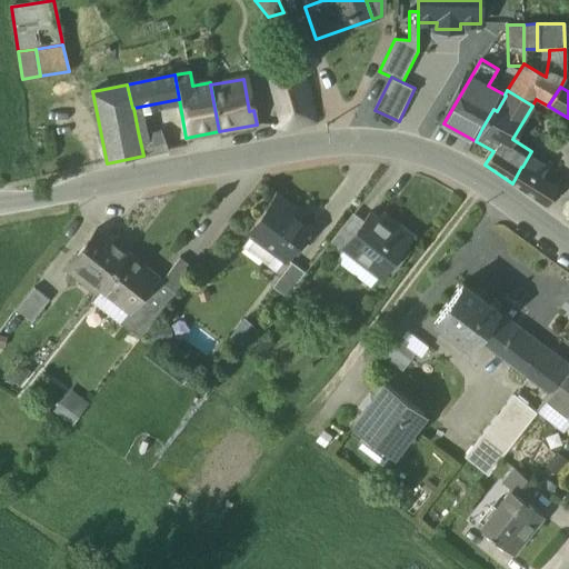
[(150,129),(138,131),(143,156),(168,151),(161,135),(152,137),(150,129)]
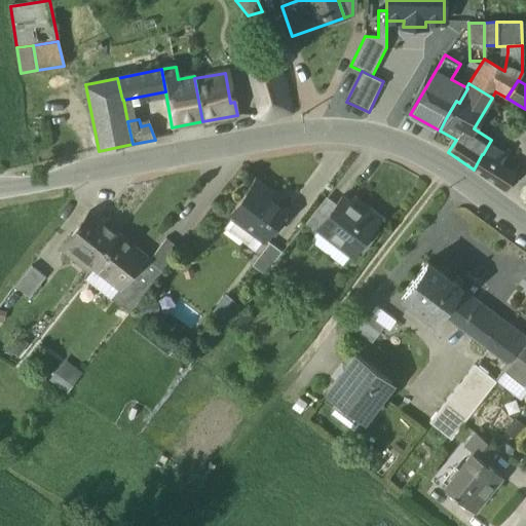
[(483,154),(482,154),(474,170),(505,191),(515,175),(483,154)]
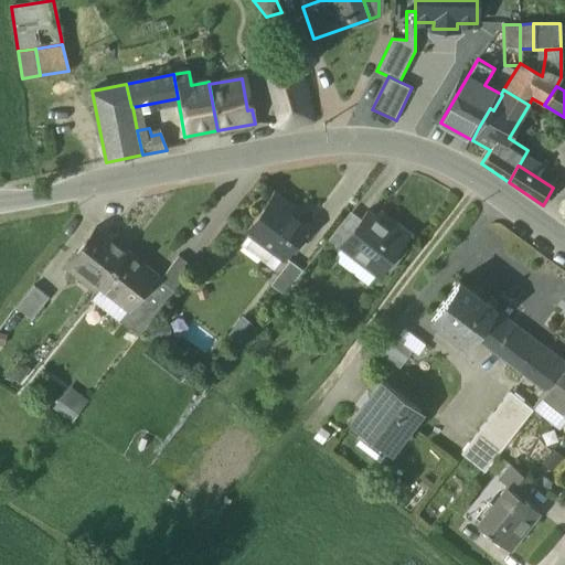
[(294,208),(275,193),(246,231),(284,258),(307,226),(289,213),(294,208)]
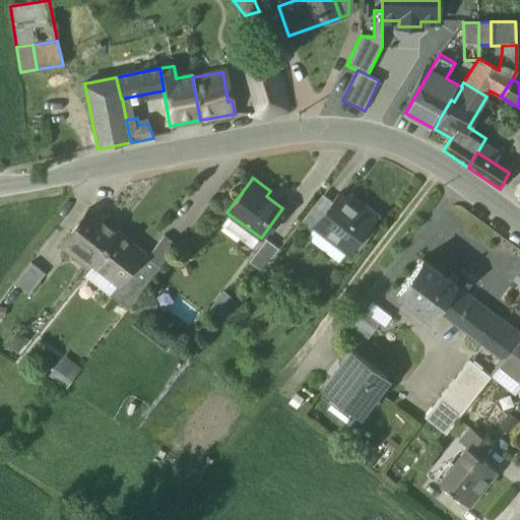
[(362,203),(356,209),(337,194),(325,209),(313,225),(315,226),(348,253),(377,215),(362,203)]
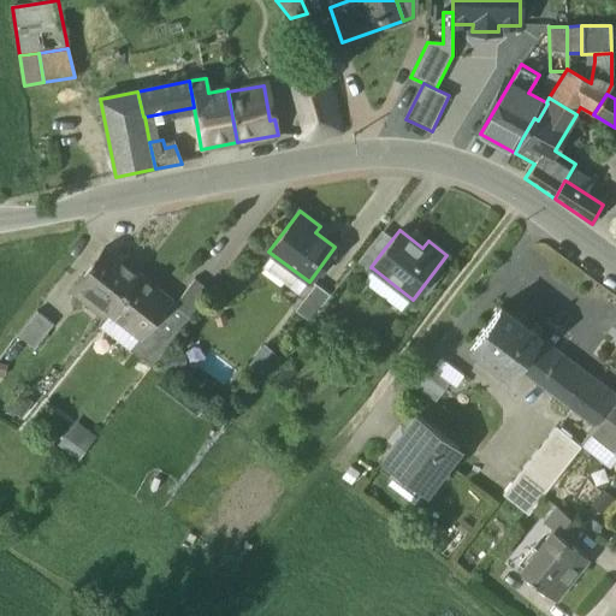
[(374,240),(355,264),(368,274),(373,268),(371,267),(385,248),(374,240)]
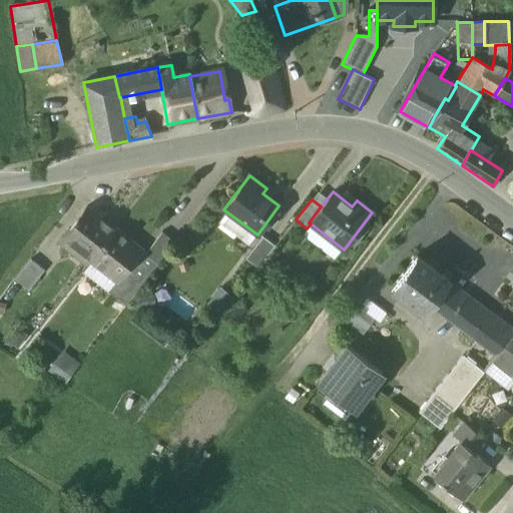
[(87,206),(58,243),(86,266),(115,229),(87,206)]
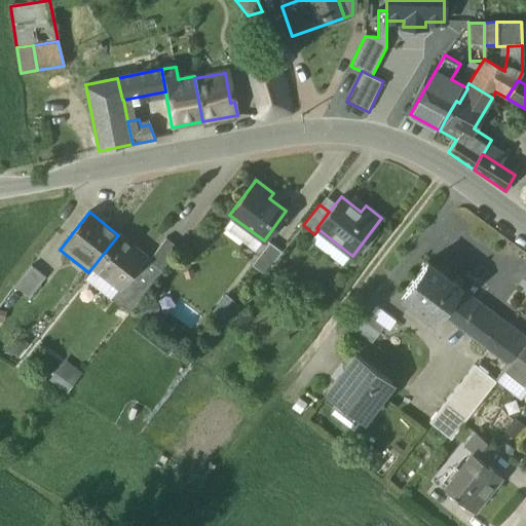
[(145,256),(118,235),(84,278),(110,298),(119,288),(120,289),(145,257),(145,256)]
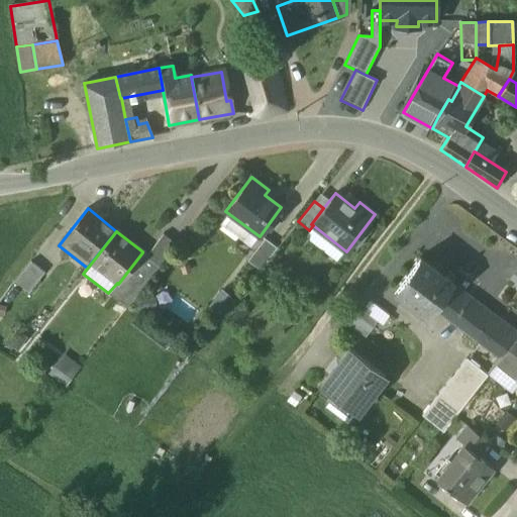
[(142,252),(118,284),(117,283),(108,293),(127,308),(176,244),(163,234),(146,255),(142,252)]
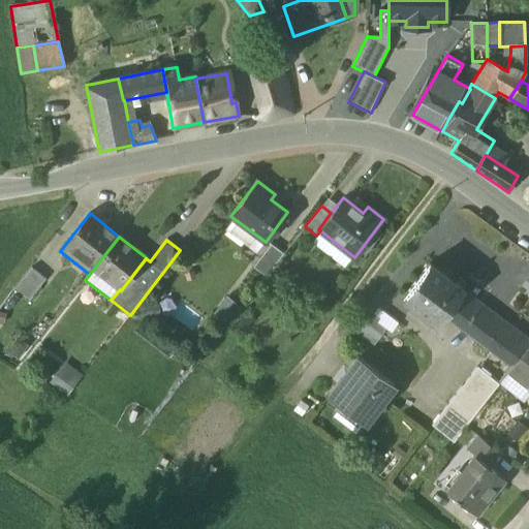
[(271,244),(253,267),(266,277),(283,254),(271,244)]
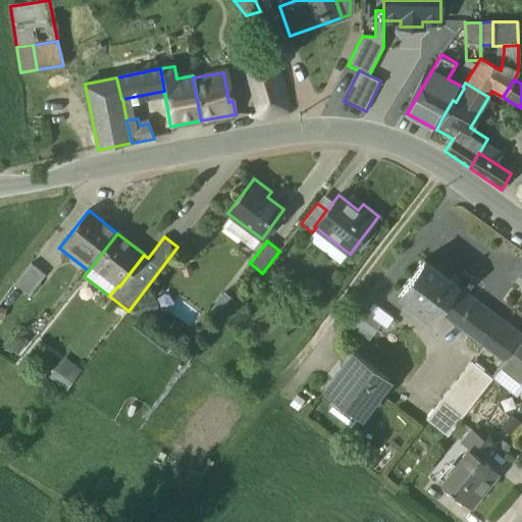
[(457,284),(423,260),(398,294),(431,318),(437,310),(456,285),(457,284)]
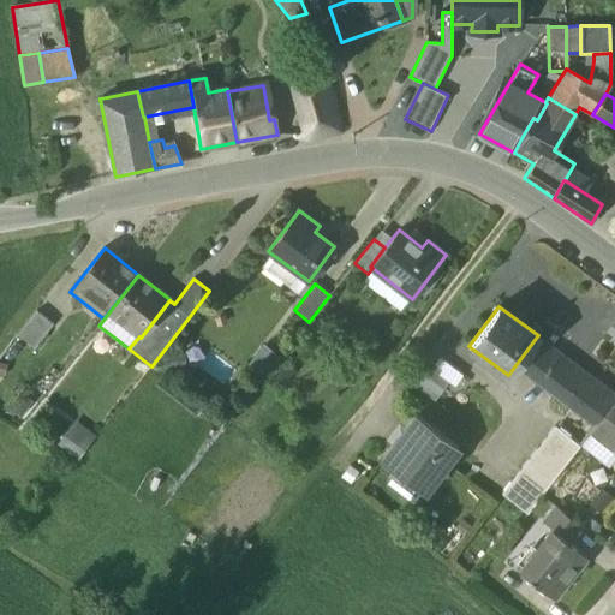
[(37,311),(18,335),(34,347),(53,323),(37,311)]
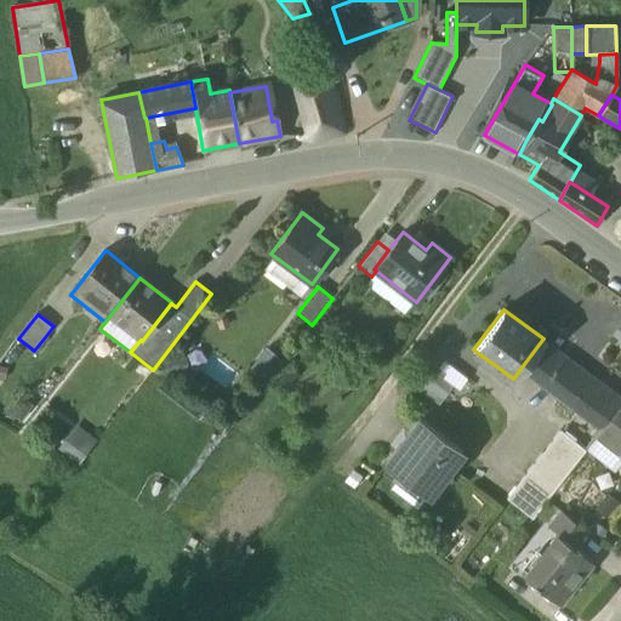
[(620,405),(620,399),(542,340),(520,369),(602,431),(620,405)]
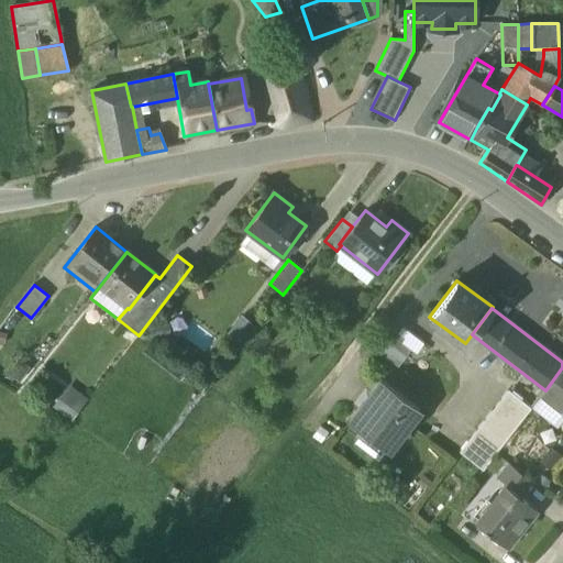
[(393,330),(377,351),(398,366),(410,350),(400,343),(404,339),(393,330)]
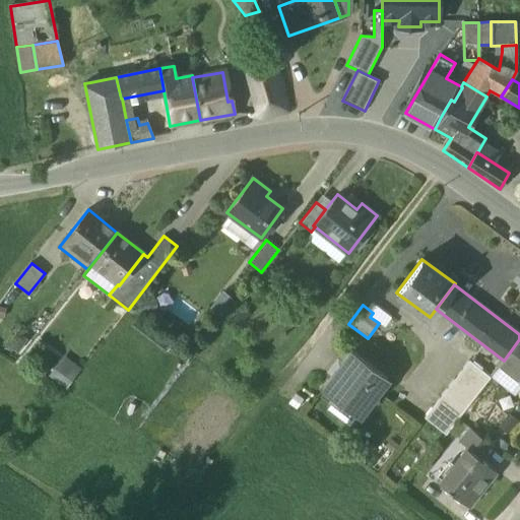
[(519,339),(504,361),(499,367),(518,382),(519,379),(519,339)]
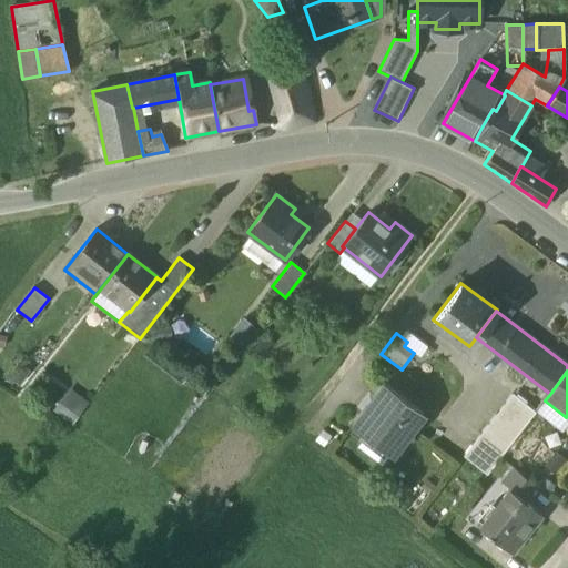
[(423,413),(384,383),(352,425),(391,455),(423,413)]
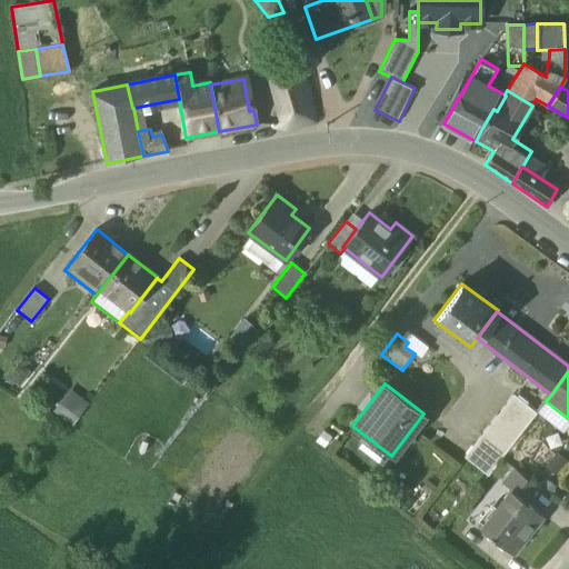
[(52,408),(71,421),(83,403),(65,390),(52,408)]
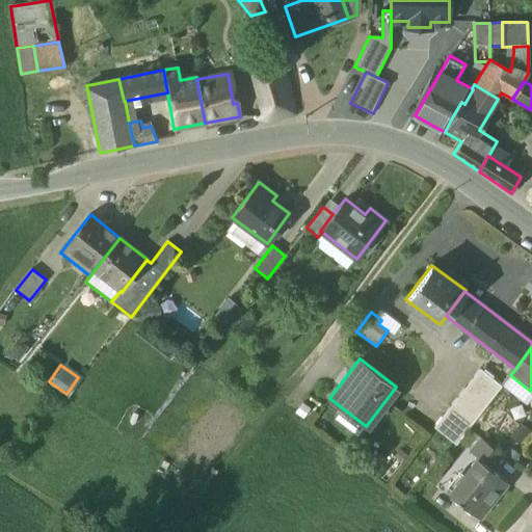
[(480,369),(449,407),(471,425),(501,387),(480,369)]
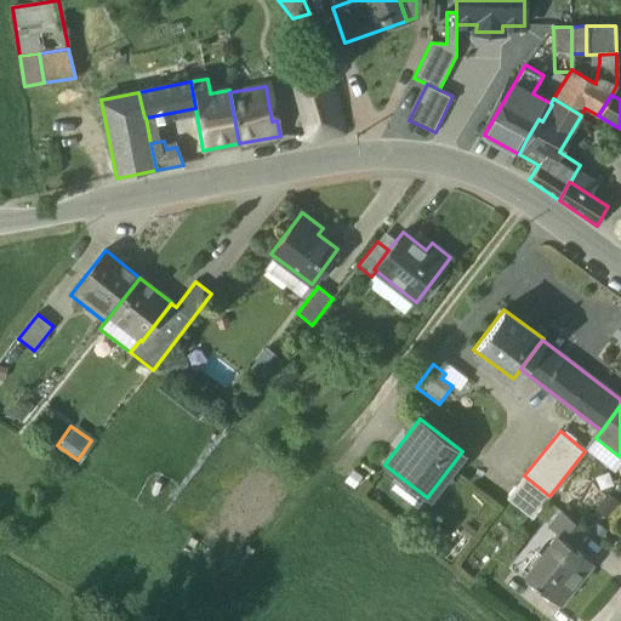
[(550,496),(524,476),(507,499),(533,519),(547,501),(546,501),(550,496)]
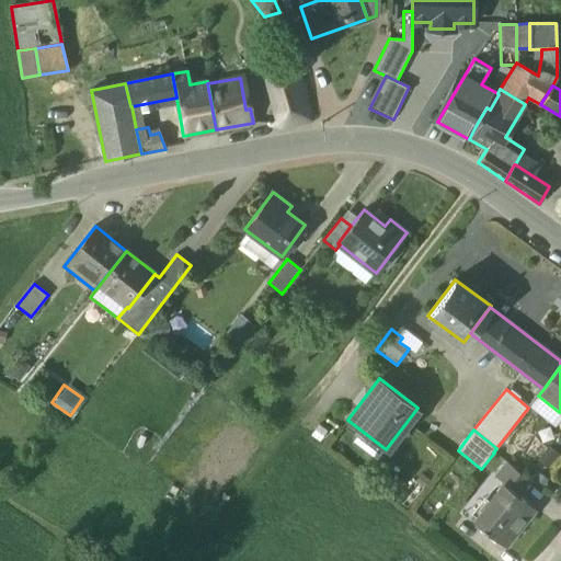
[(527,478),(507,461),(495,476),(503,482),(516,492),(527,478)]
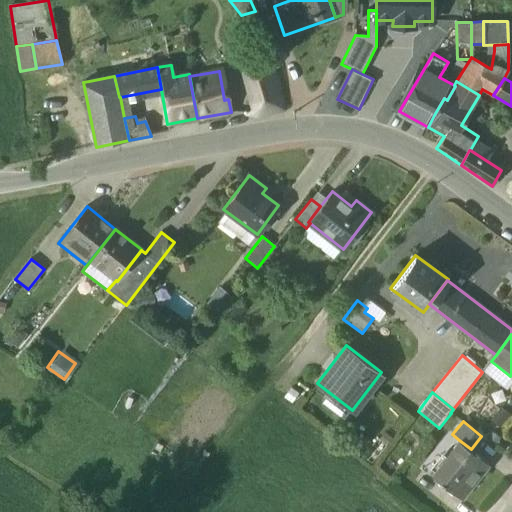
[(459,440),(432,474),(439,480),(439,481),(461,498),(489,464),(471,449),(459,440)]
